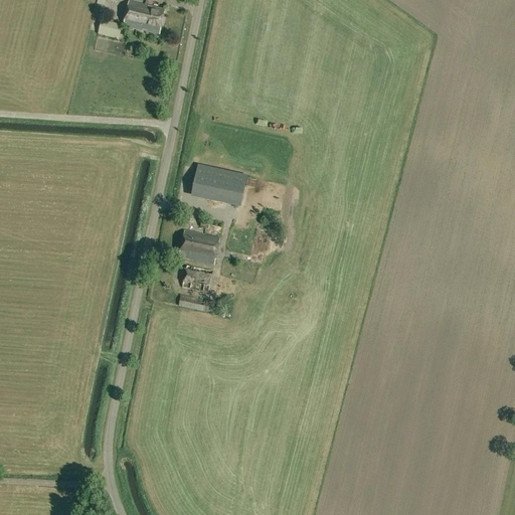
[(159,35),(165,11),(130,3),(124,27),(159,35)]
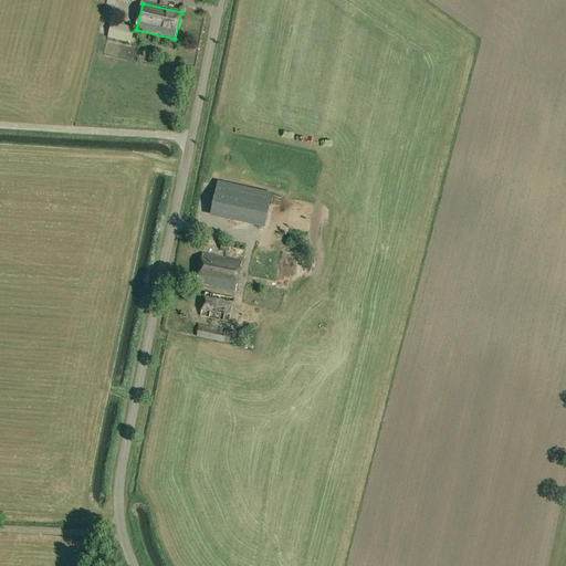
[(111,39),(130,41),(132,25),(113,24),(111,39)]
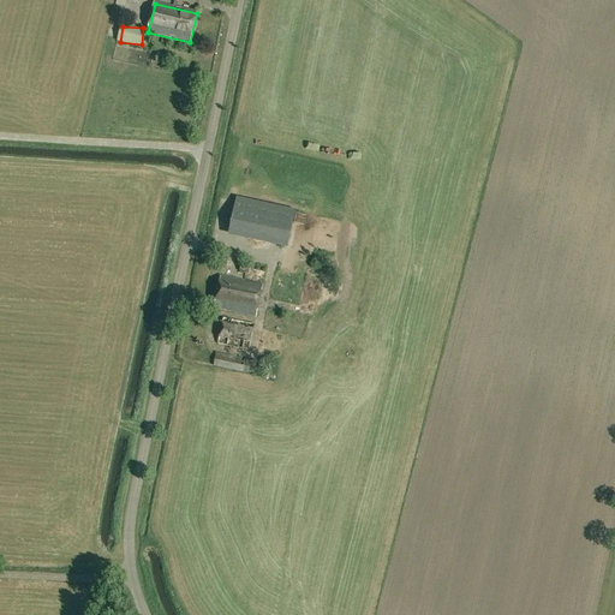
[(121,52),(120,60),(130,63),(131,54),(121,52)]
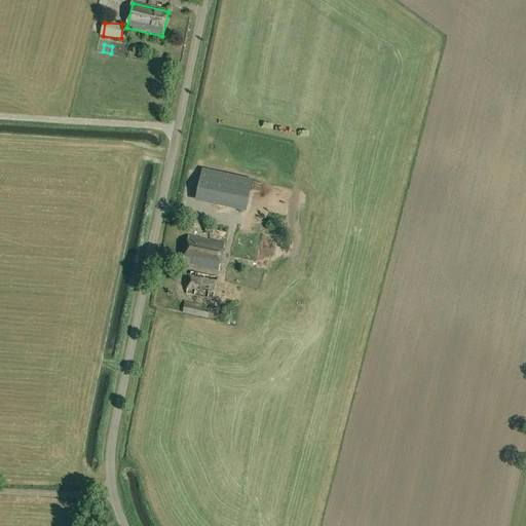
[(143,47),(147,58),(155,54),(151,44),(143,47)]
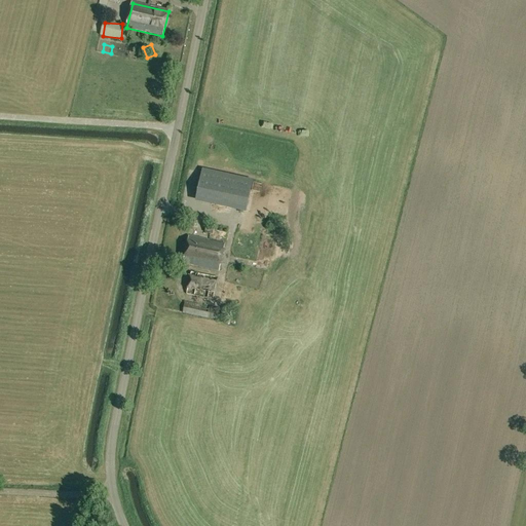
[(246,210),(252,183),(202,172),(196,198),(246,210)]
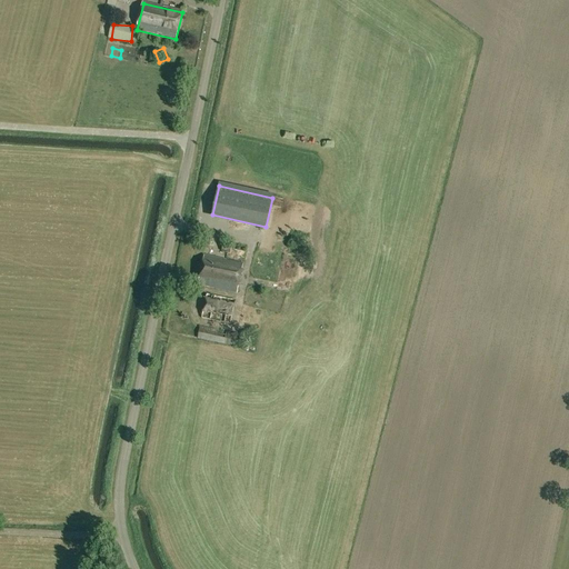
[(206,257),(199,286),(237,293),(242,265),(206,257)]
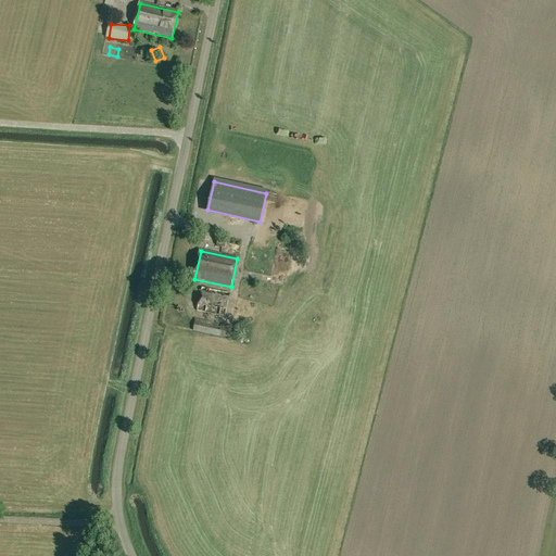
[(203,288),(198,312),(225,317),(230,293),(203,288)]
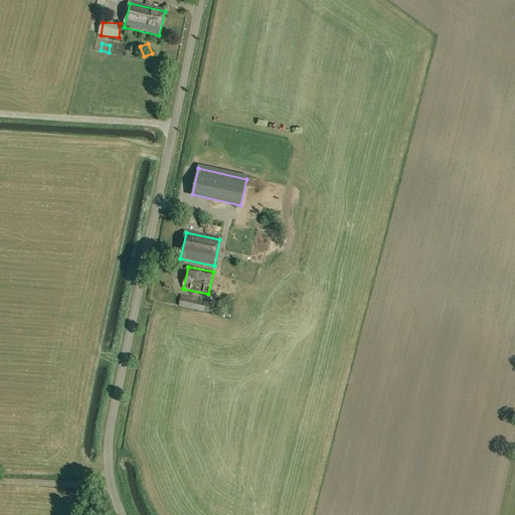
[(178,307),(214,314),(217,303),(181,296),(178,307)]
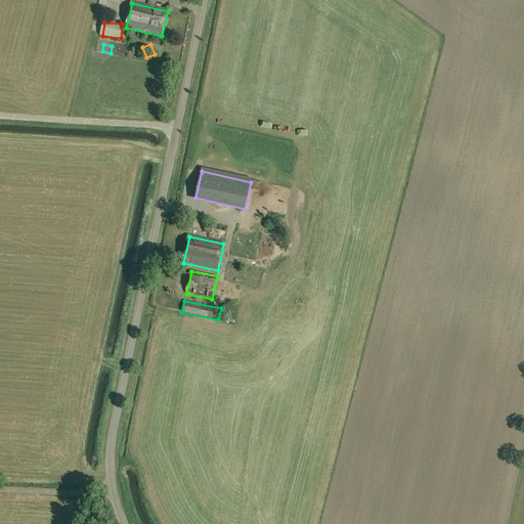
All buildings are outlined.
